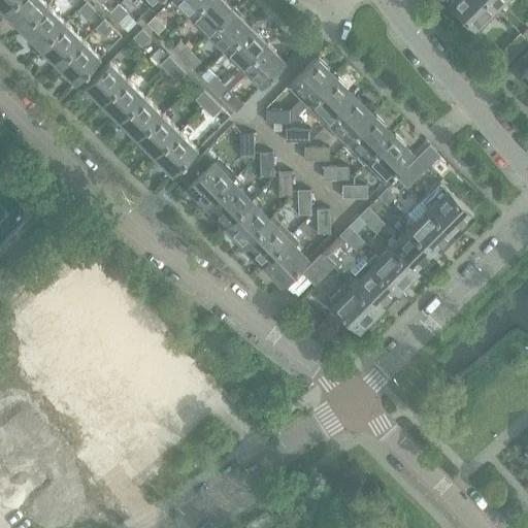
[(0,0),(0,8),(5,13),(18,0),(0,0)]
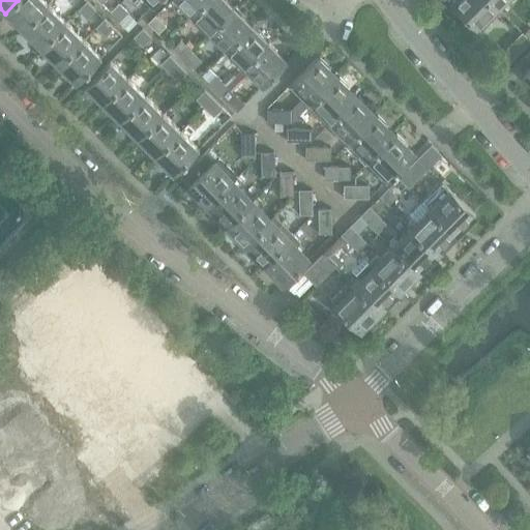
[(22,30),(49,4),(43,0),(18,0),(5,13),(22,30)]
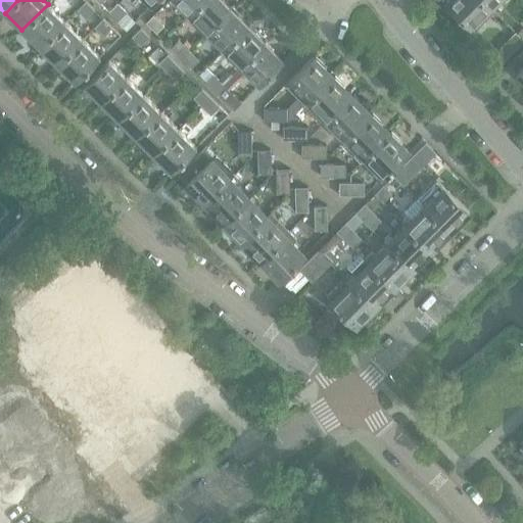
[(173,0),(189,15),(204,0),(173,0)]
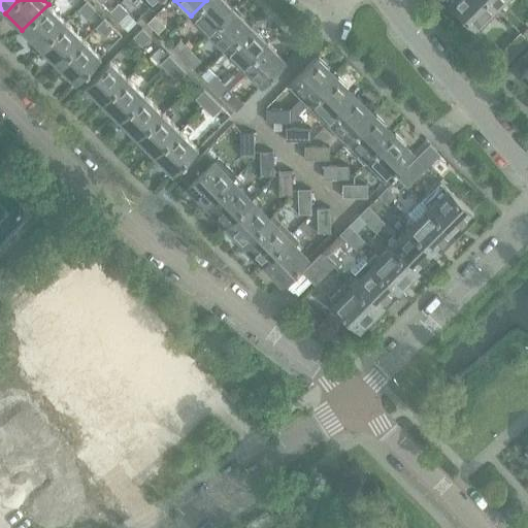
[(232,8),(224,0),(206,0),(191,15),(208,33),(232,8)]
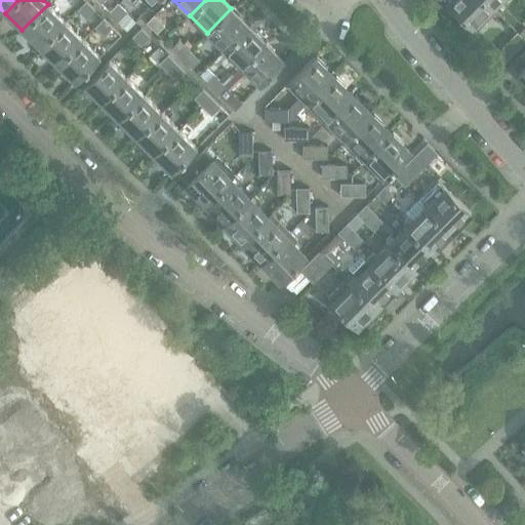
[(496,11),(492,6),(491,7),(484,0),(448,0),(449,0),(448,2),(477,31),(496,11)]
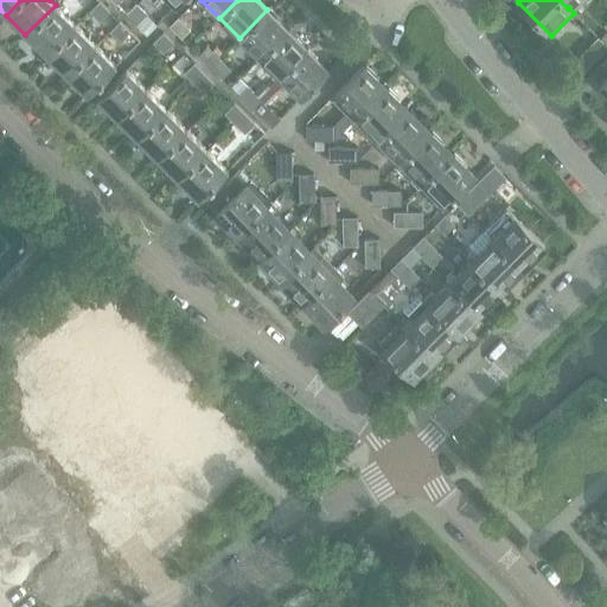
[(100,21),(109,11),(98,1),(89,11),(100,21)]
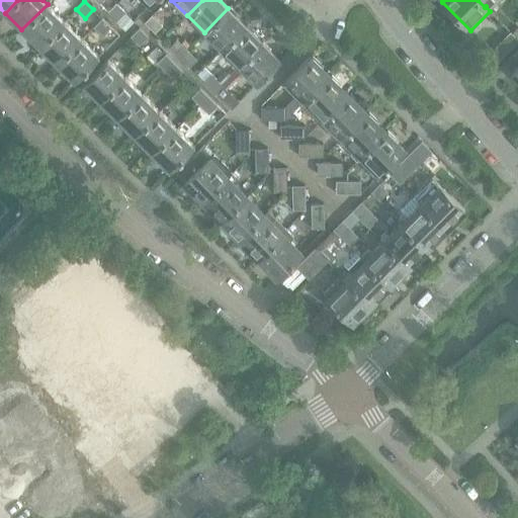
[(38,47),(64,21),(48,4),(21,29),(38,47)]
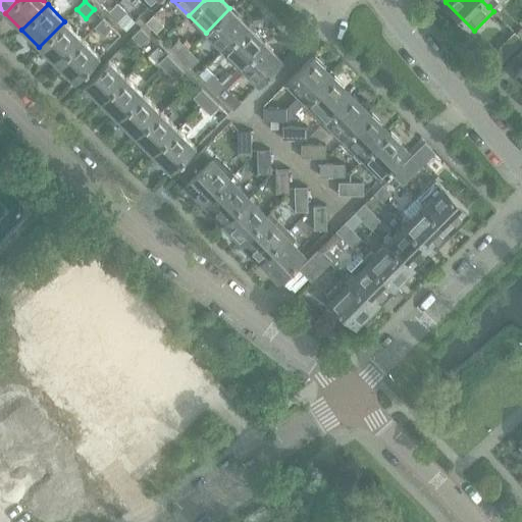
[(117,21),(125,12),(117,4),(108,12),(117,21)]
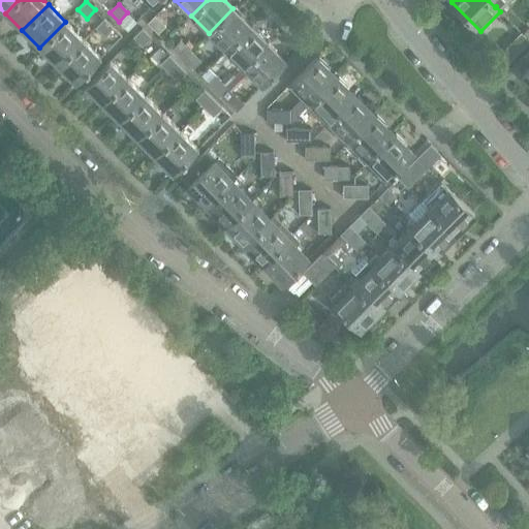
[(251,26),(232,8),(209,33),(226,51),(251,26)]
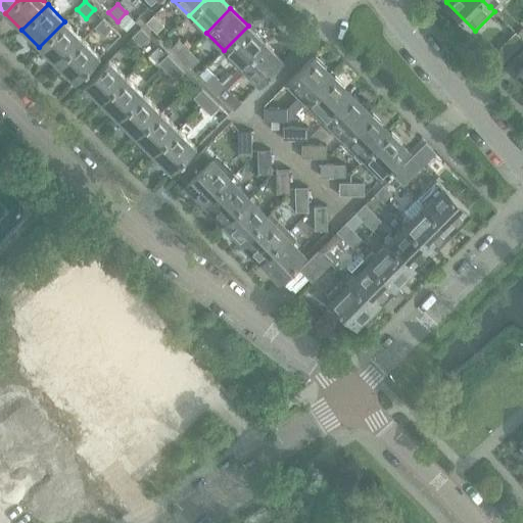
[(164,26),(153,14),(145,22),(156,33),(164,26)]
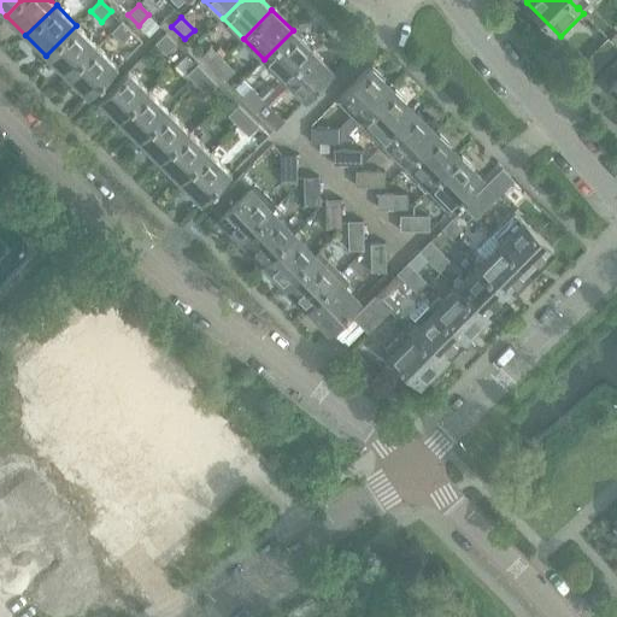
[(122,22),(111,31),(121,42),(131,31),(122,22)]
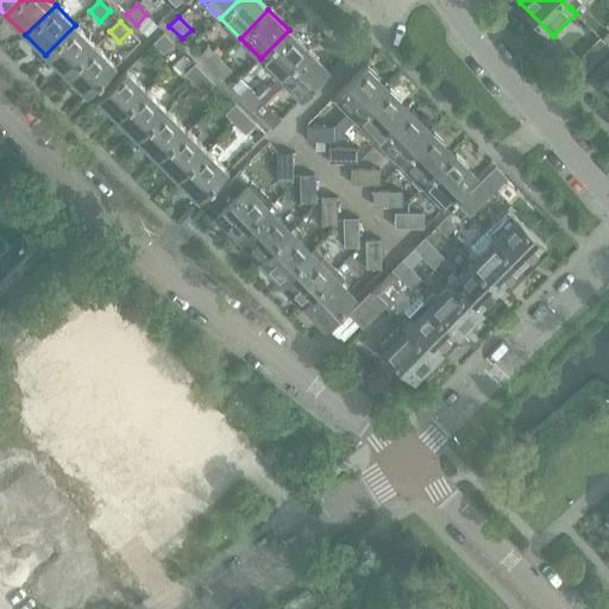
[(66,75),(95,45),(75,25),(45,55),(66,75)]
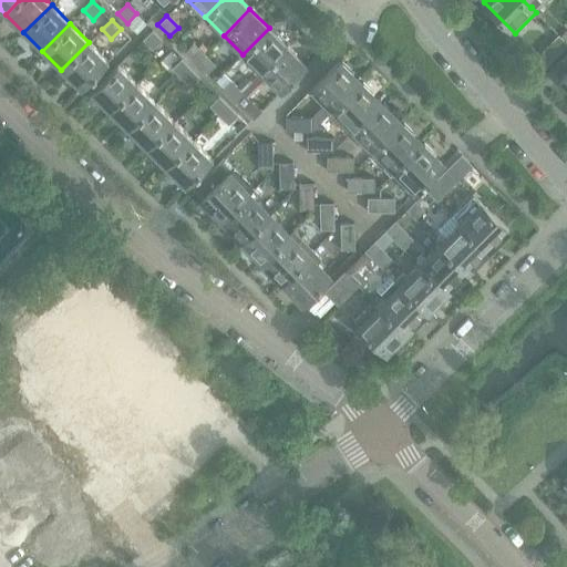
[(288,47),(269,28),(243,54),(261,73),(288,47)]
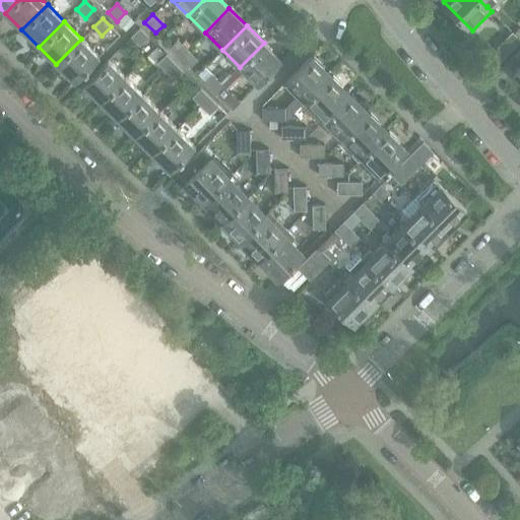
[(140,46),(148,37),(140,27),(131,37),(140,46)]
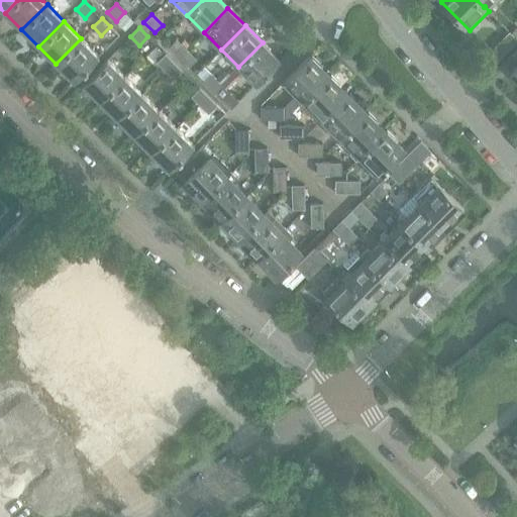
[(516,42),(507,33),(491,50),(500,60),(516,42)]
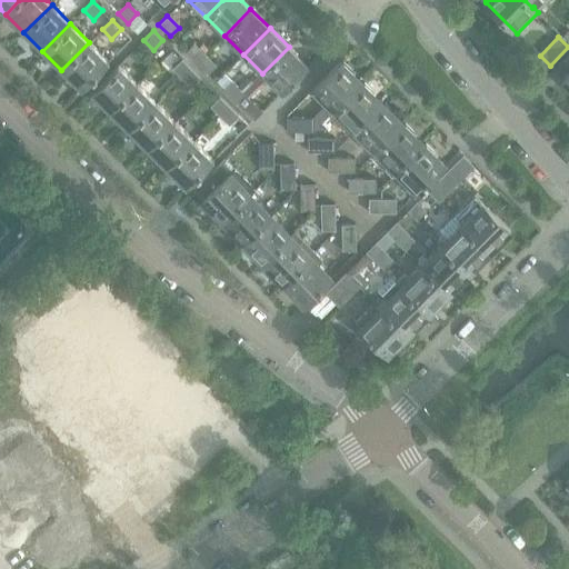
[(81,90),(109,62),(89,42),(61,70),(81,90)]
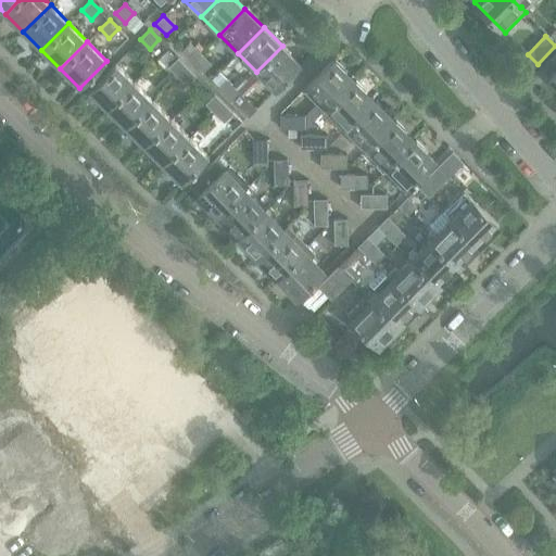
[(201,53),(189,41),(181,50),(193,61),(201,53)]
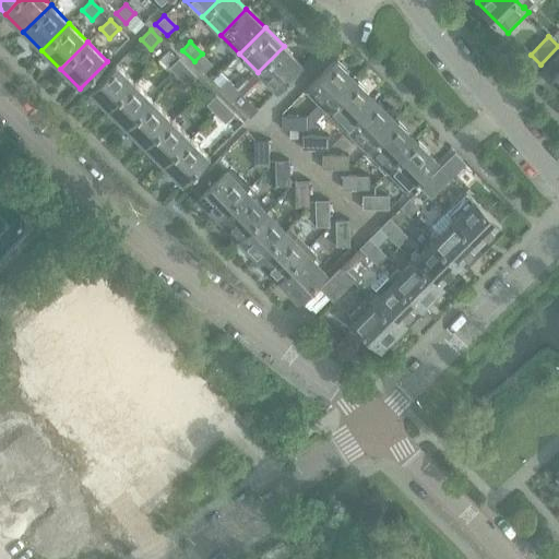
[(258,72),(276,91),(302,64),(284,46),(258,72)]
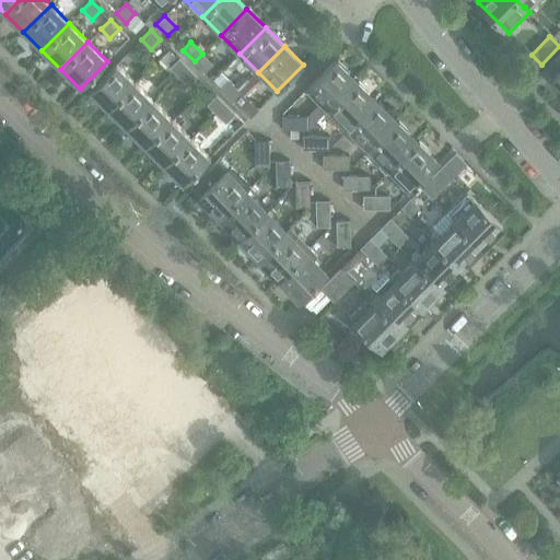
[(206,72),(213,65),(202,54),(195,61),(206,72)]
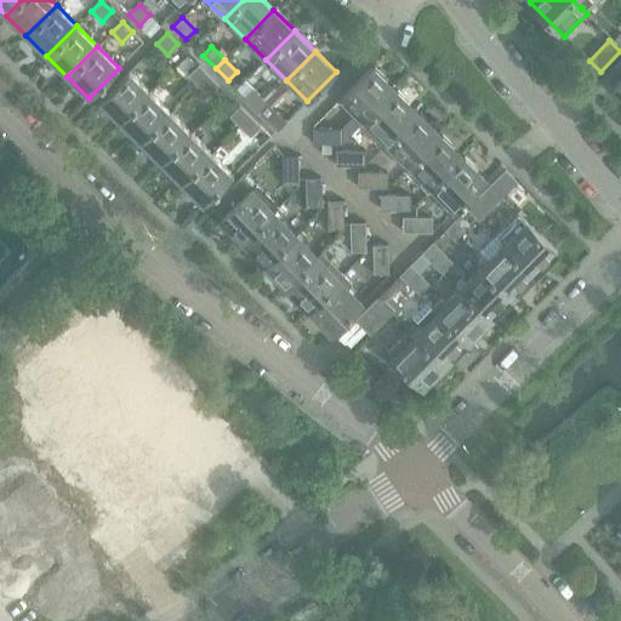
[(198,64),(188,75),(198,85),(209,75),(198,64)]
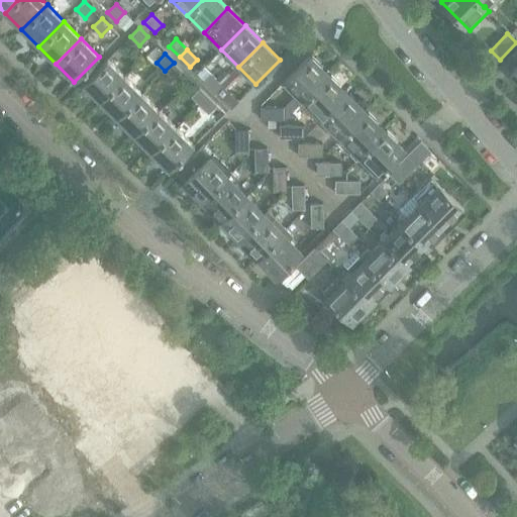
[(296,92),(293,97),(300,104),(328,75),(319,66),(320,65),(312,57),(311,58),(309,56),(285,81),(296,92)]
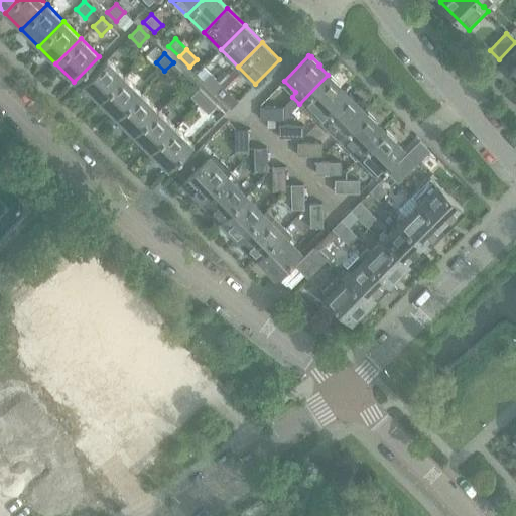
[(108,58),(82,84),(100,102),(125,76),(108,58)]
